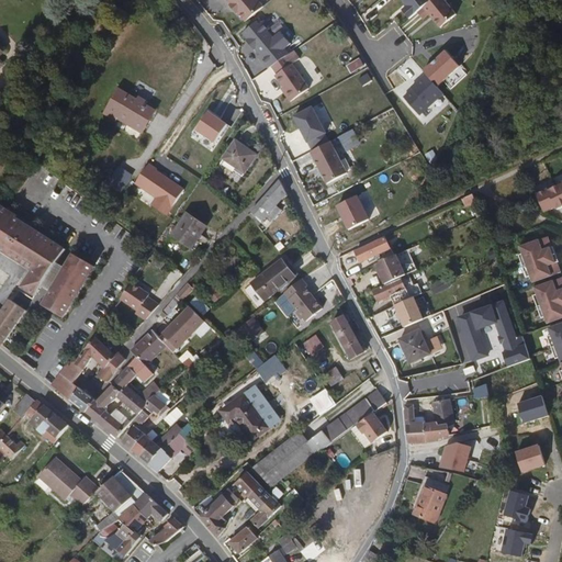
[(259,0),(229,0),(242,21),(263,8),(259,0)]
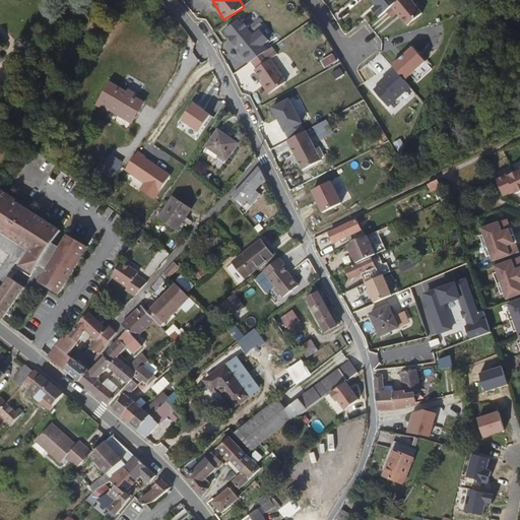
[(375,0),(377,2),(373,6),(380,15),(386,10),(393,18),(398,13),(408,24),(425,11),(415,0),(375,0)]
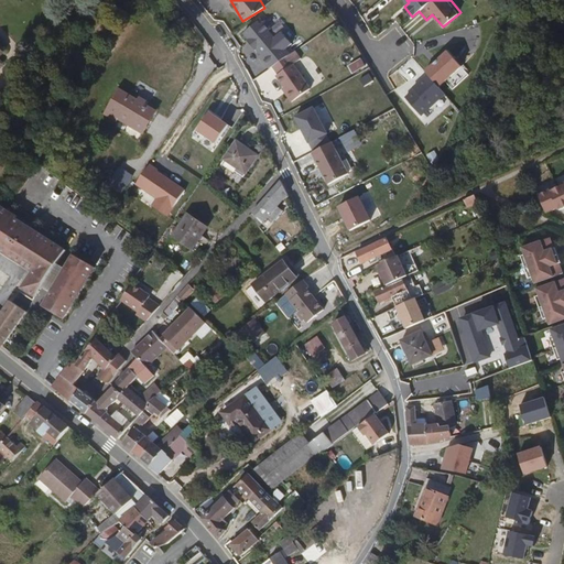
[(0,68),(11,58),(6,52),(9,49),(6,45),(7,42),(0,35),(0,68)]
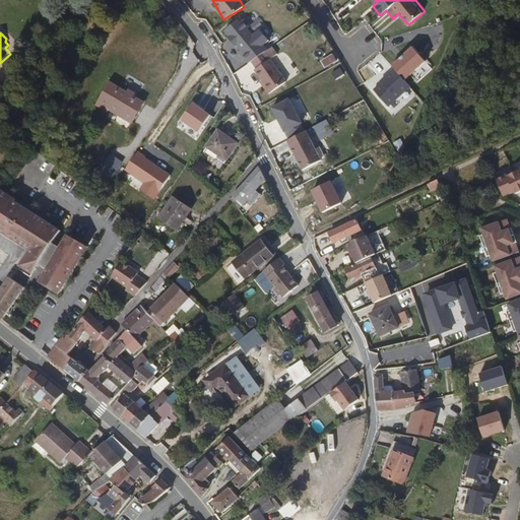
[(264,59),(270,55),(262,44),(254,49),(249,42),(252,40),(247,33),(242,36),(240,33),(226,44),(243,64),(241,66),(250,77),(252,75),(266,66),(268,65),(264,59)]
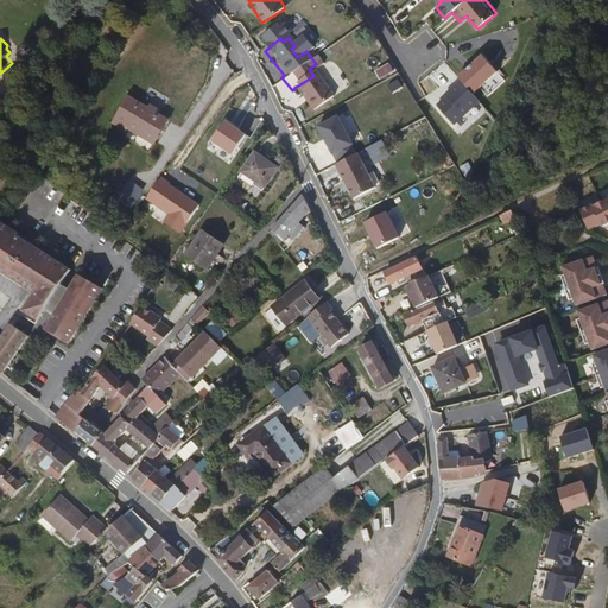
[(456,124),(485,96),(487,99),(508,77),(483,51),(458,74),(462,77),(436,102),(456,124)]
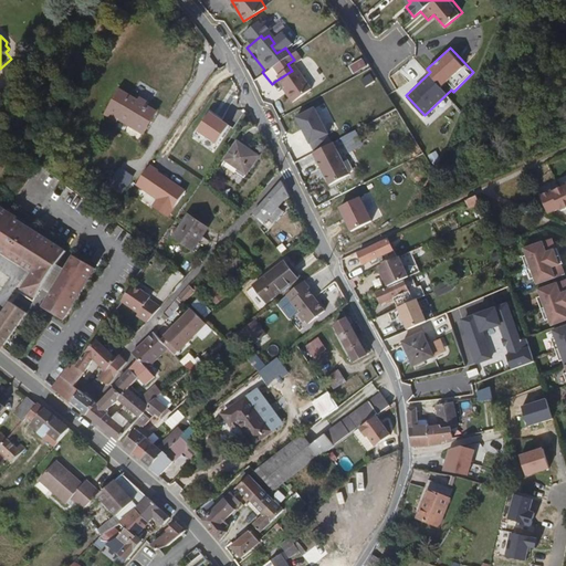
[(363,56),(349,64),(355,73),(368,65),(363,56)]
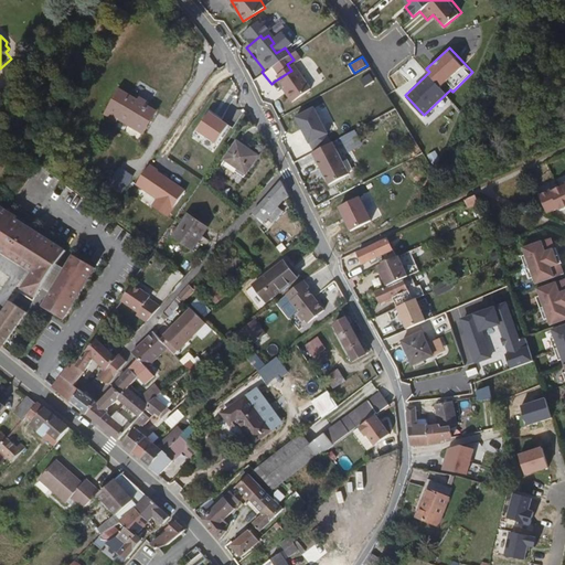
[(295,117),(312,105),(289,72),(274,82),(280,91),(278,92),(295,117)]
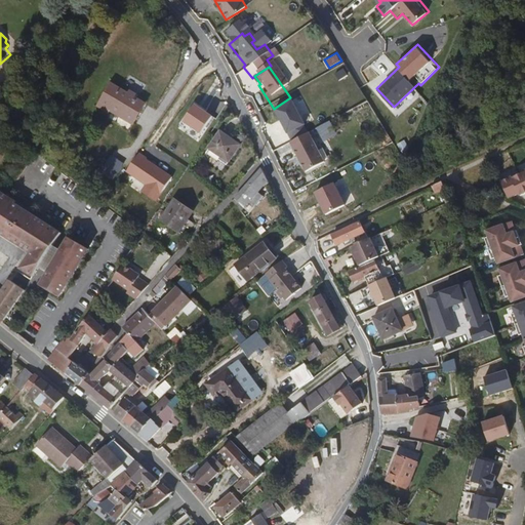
[(112,112),(135,125),(146,106),(112,87),(99,110),(109,116),(112,112)]
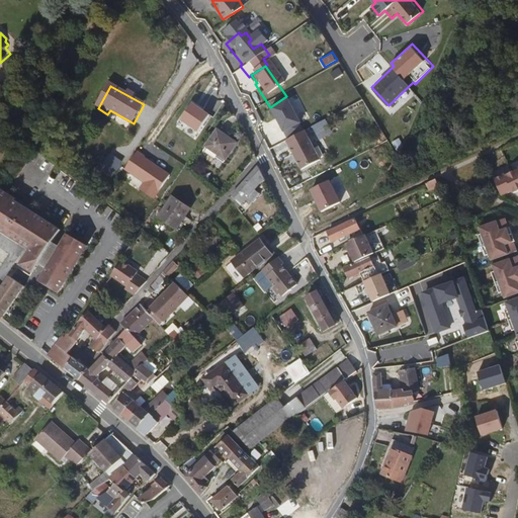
[(208,142),(228,156),(240,140),(221,125),(208,142)]
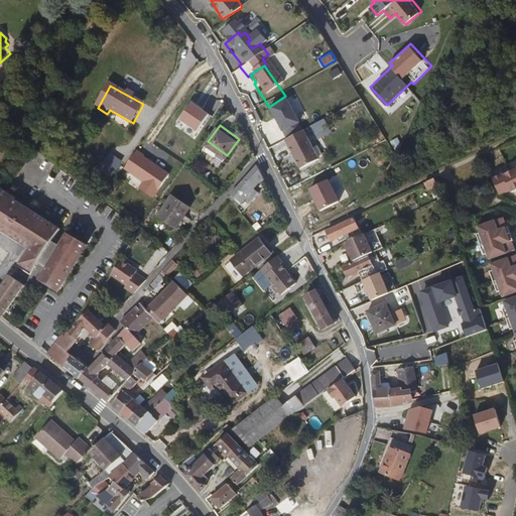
[(302,182),(320,173),(309,149),(290,158),(302,182)]
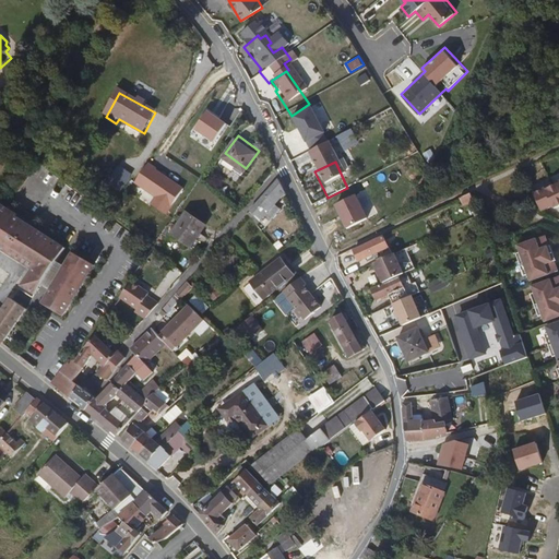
[(253,207),(265,218),(289,192),(282,176),(253,207)]
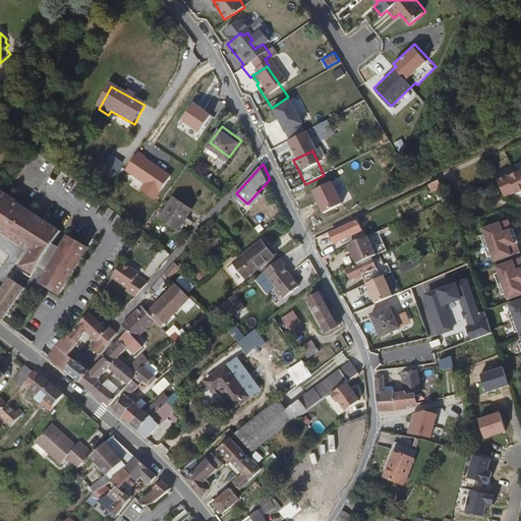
[(519,192),(520,191),(520,179),(517,171),(511,174),(510,173),(500,178),(507,194),(517,190),(519,192)]
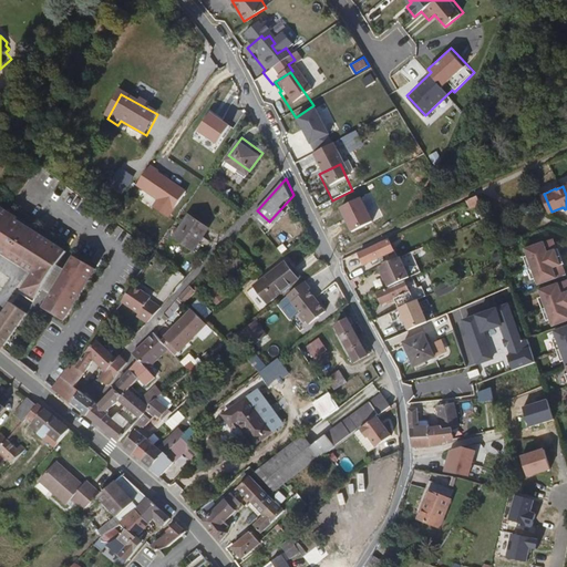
[(472,204),(483,199),(481,192),(470,197),(472,204)]
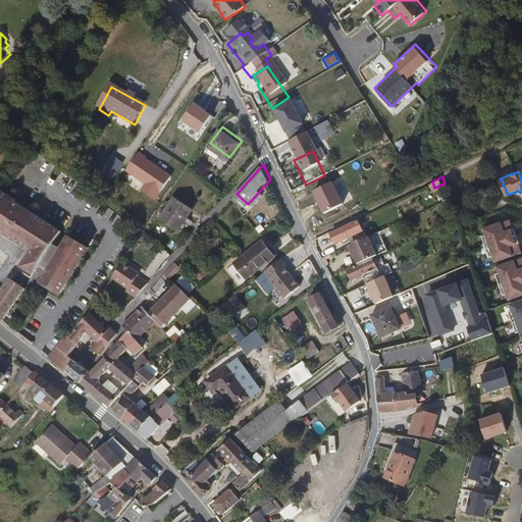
[(11,222),(8,220),(12,214),(15,215),(22,204),(16,201),(18,199),(2,189),(0,192),(0,229),(5,232),(11,222)]
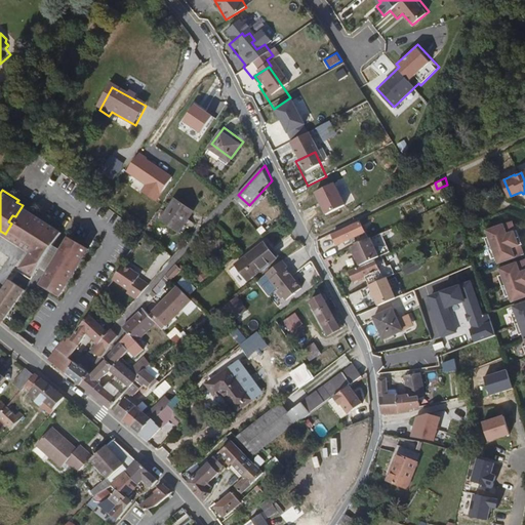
[(162,215),(180,228),(190,214),(194,208),(176,196),(162,215)]
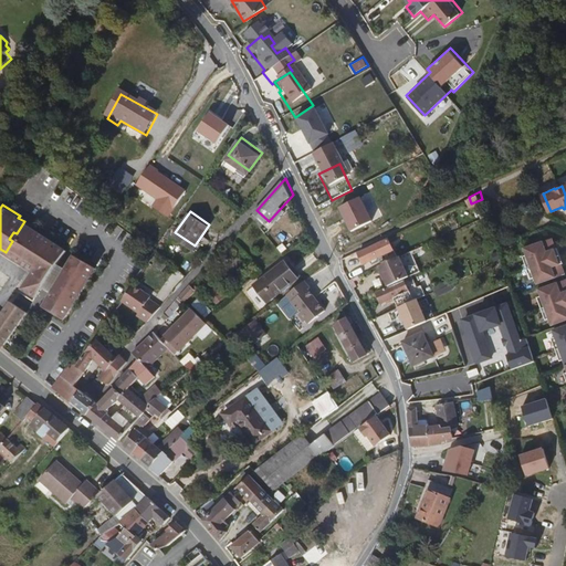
[(33,243),(29,240),(35,229),(24,221),(17,233),(13,232),(9,239),(12,241),(6,252),(17,260),(24,249),(29,251),(33,243)]
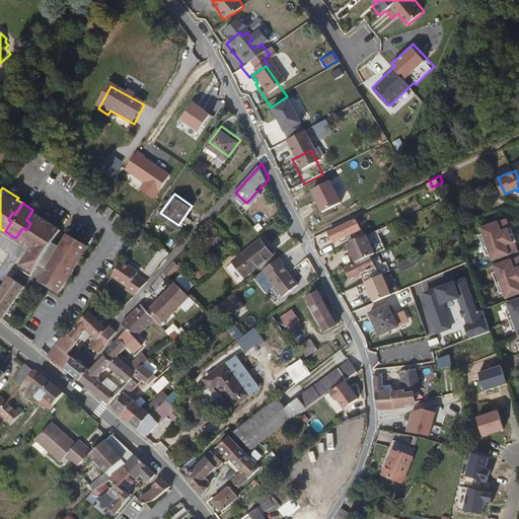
[(24,266),(35,274),(62,229),(32,210),(26,220),(30,223),(26,230),(22,228),(15,238),(33,250),(24,266)]
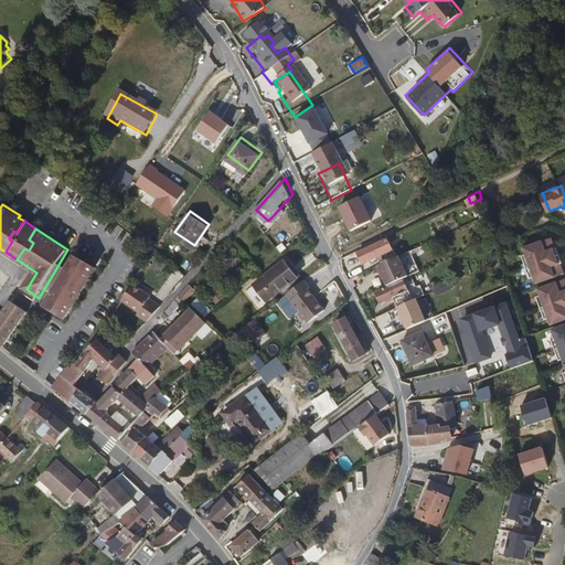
[(194,245),(199,248),(209,234),(204,231),(194,245)]
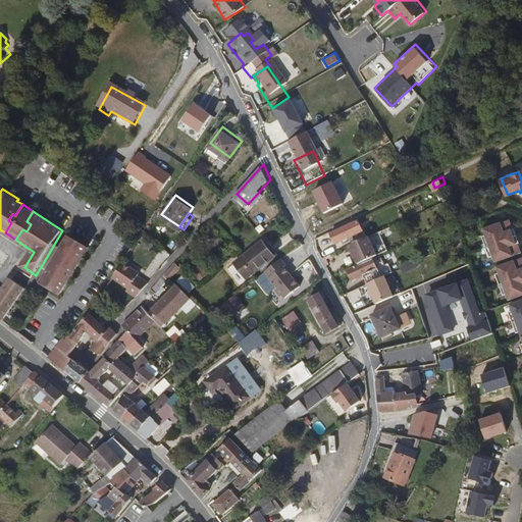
[(520,243),(521,243),(517,228),(516,228),(514,229),(513,226),(514,225),(512,219),(485,227),(487,233),(483,235),(490,256),(494,255),(497,261),(521,253),(521,247),(521,246),(520,247),(519,244),(520,243)]
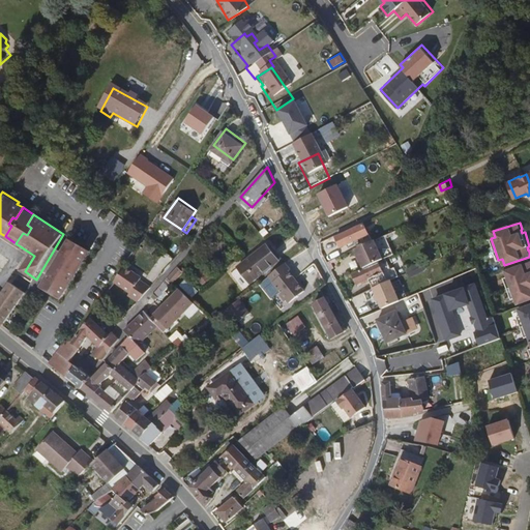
[(341,246),(367,234),(366,233),(365,230),(363,225),(335,237),(339,242),(340,246),(341,246)]
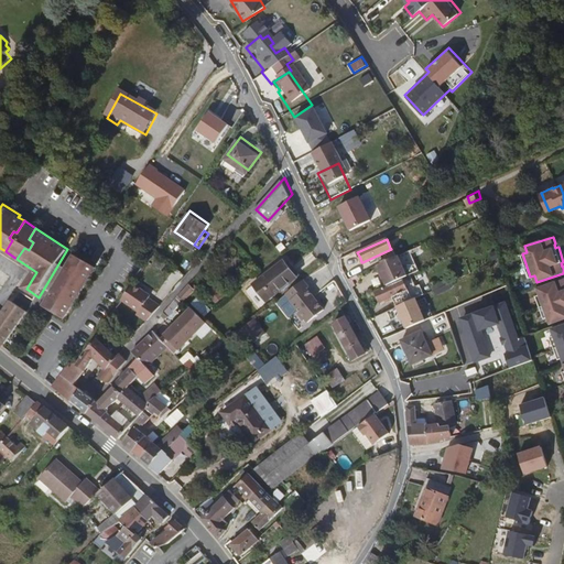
[(496,253),(500,252),(497,243),(490,246),(492,250),(495,250),(496,253)]
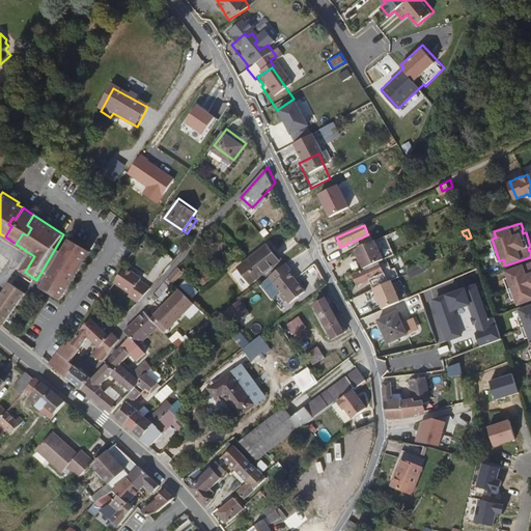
[(367,266),(386,257),(378,238),(358,247),(367,266)]
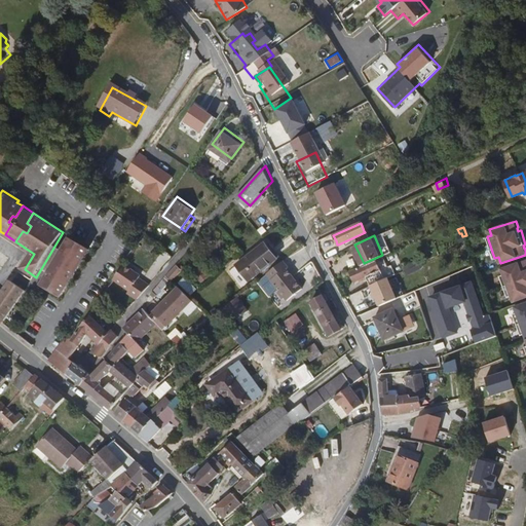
[(41,286),(60,297),(87,249),(70,237),(61,252),(65,255),(53,273),(49,271),(41,286)]
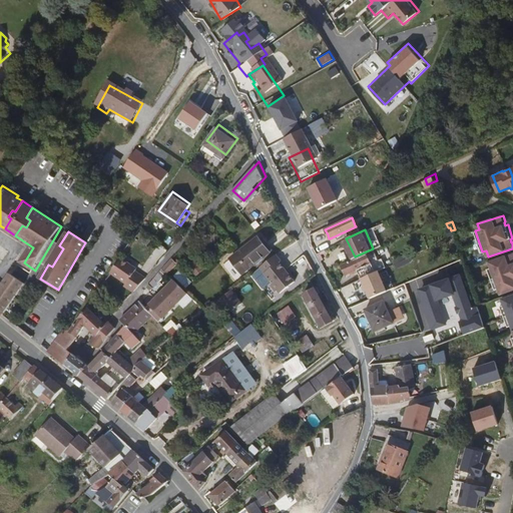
[(244,262),(249,268),(272,249),(260,234),(232,257),(239,266),(244,262)]
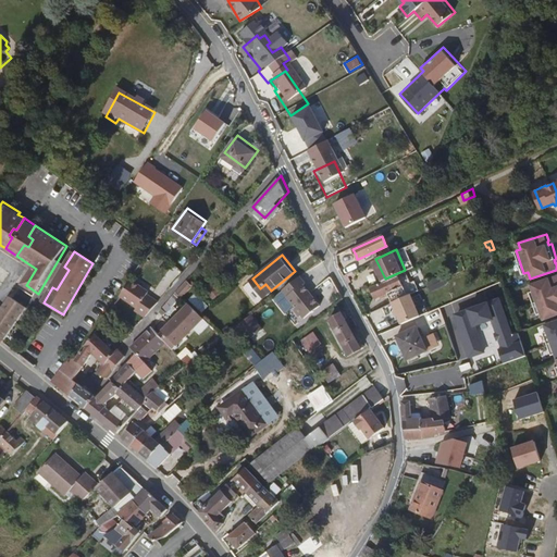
[(52,287),(57,289),(69,270),(64,267),(52,287)]
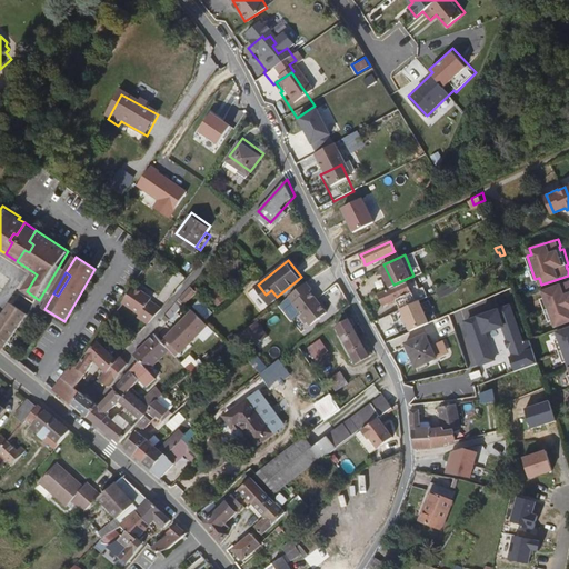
[(151,318),(163,303),(150,293),(151,292),(135,280),(125,296),(141,307),(139,310),(151,318)]
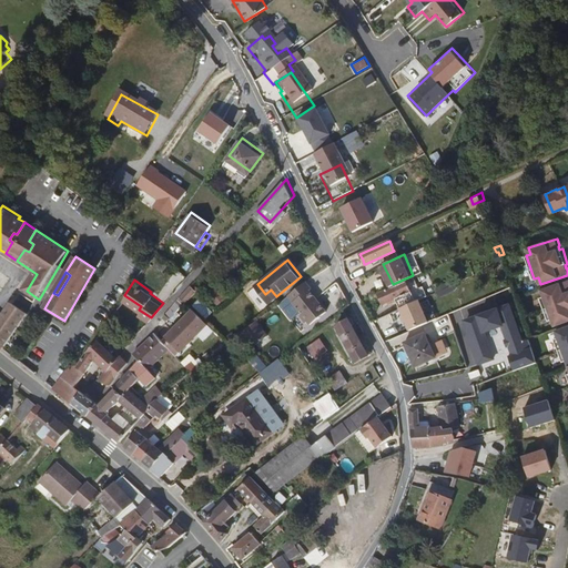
[(383,303),(413,291),(408,280),(378,292),(383,303)]
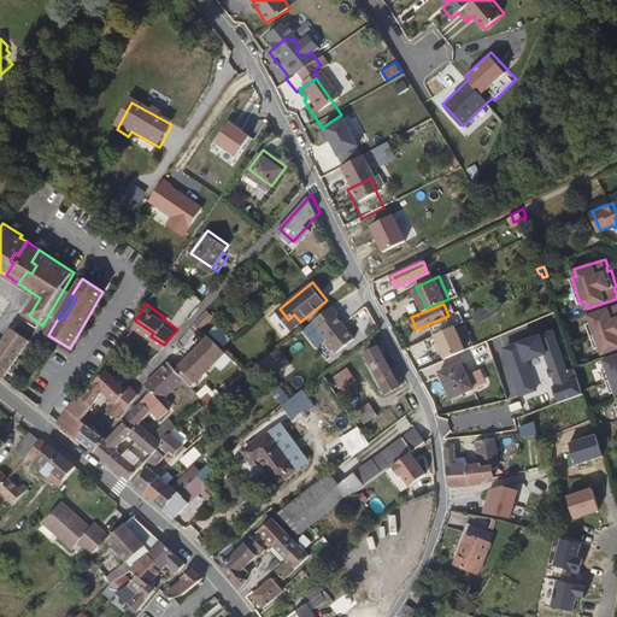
[(616,305),(589,315),(592,322),(587,323),(597,347),(600,346),(604,353),(616,348),(616,305)]
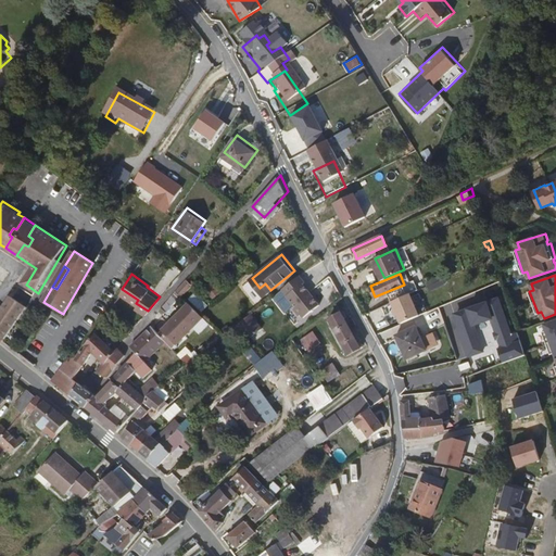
[(184,294),(185,293),(196,282),(199,279),(196,276),(193,279),(189,276),(178,289),(184,294)]
